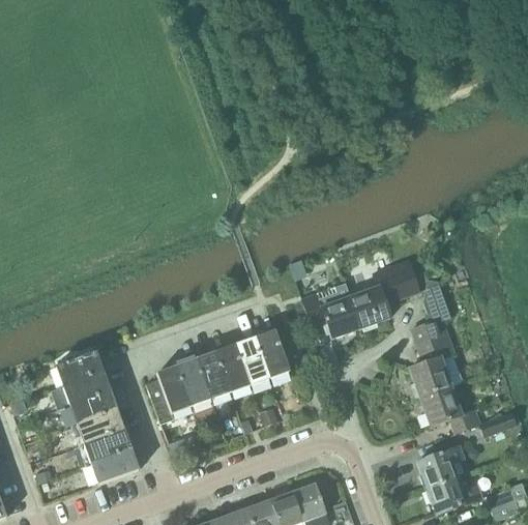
[(351,295),(362,326),(392,316),(387,302),(420,291),(409,259),(375,271),(380,285),(351,295)]
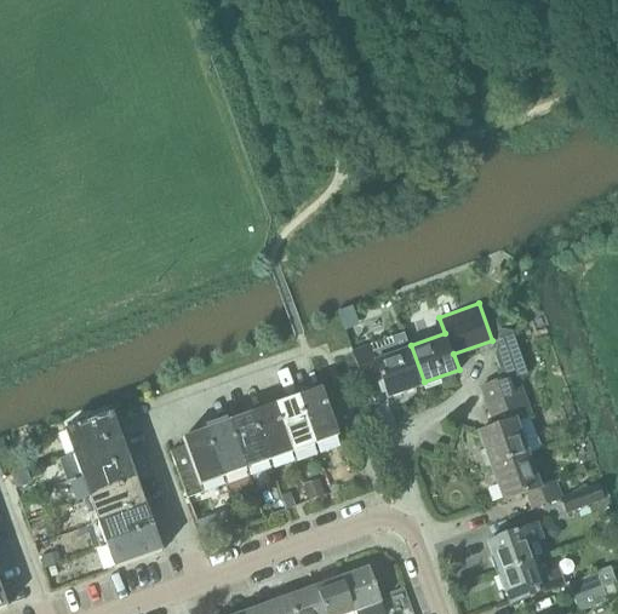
[(493,464),(531,451),(519,418),(534,412),(520,373),(530,369),(514,328),(502,330),(497,351),(505,376),(502,377),(503,377),(482,384),(497,423),(481,429),(493,464)]
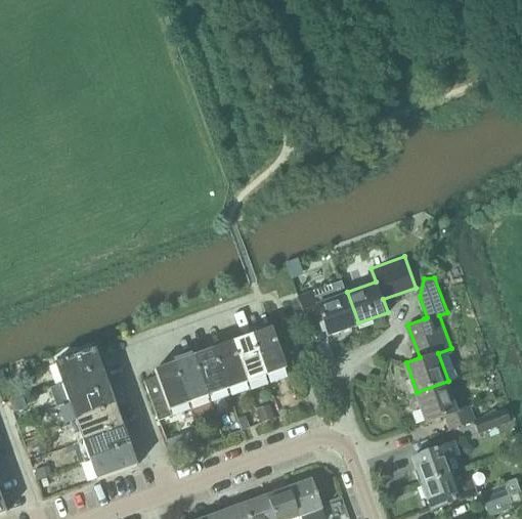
[(358,322),(347,292),(319,302),(314,288),(300,293),(309,319),(323,313),(331,333),(358,322)]
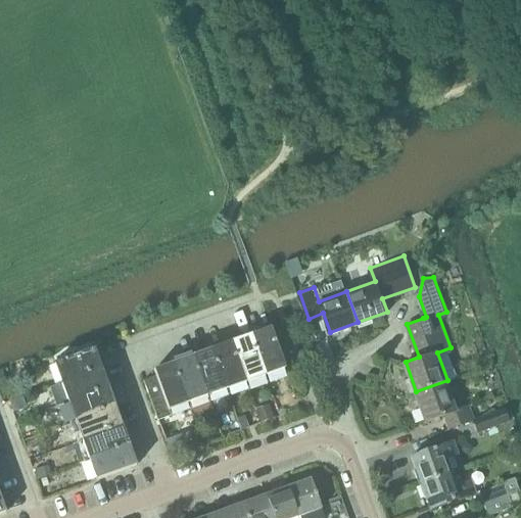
[(272,324),(252,331),(267,372),(287,365),(278,339),(272,324)]
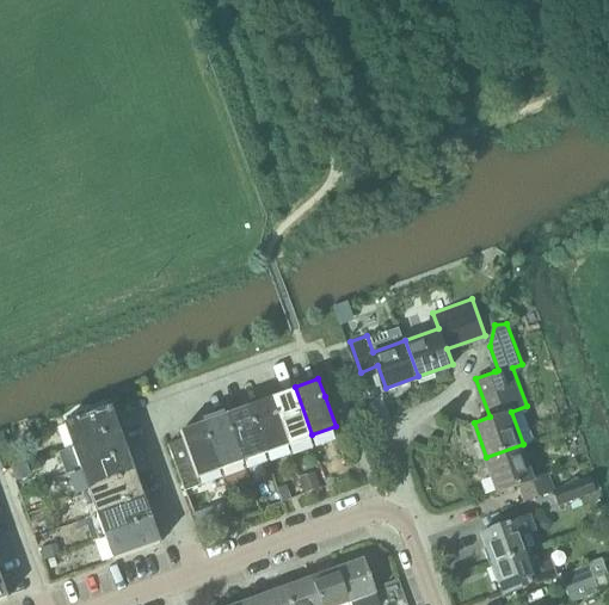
[(295,387),(272,395),(289,443),(312,434),(295,387)]
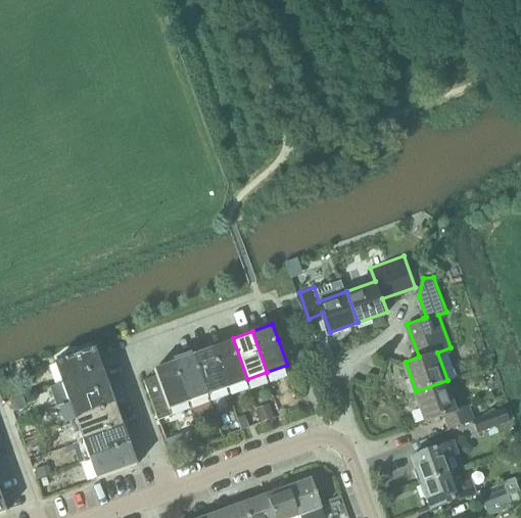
[(230,339),(214,345),(228,386),(247,379),(233,338),(230,339)]
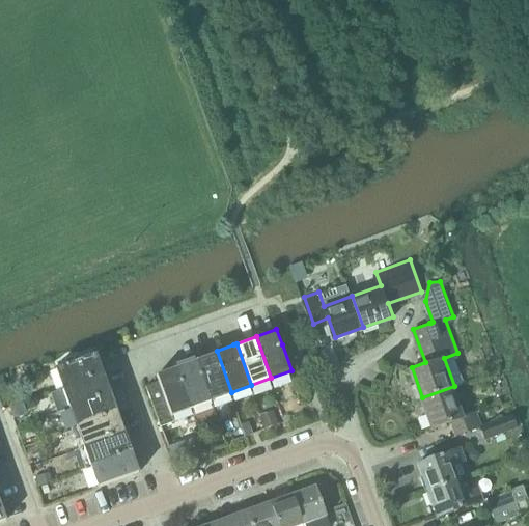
[(64,385),(105,370),(98,351),(57,365),(64,385)]
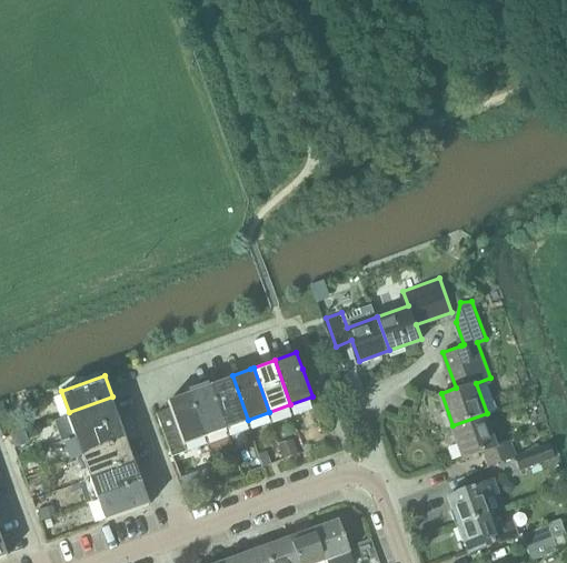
[(232,375),(211,383),(227,428),(248,420),(232,375)]
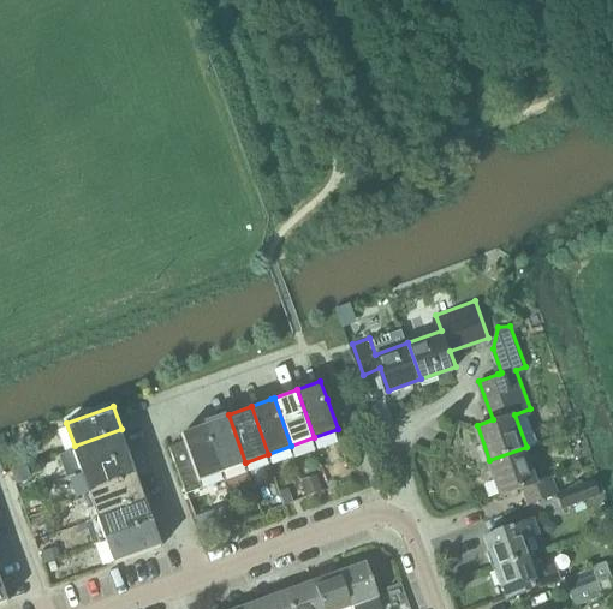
[(228,415),(207,422),(224,470),(245,463),(228,415)]
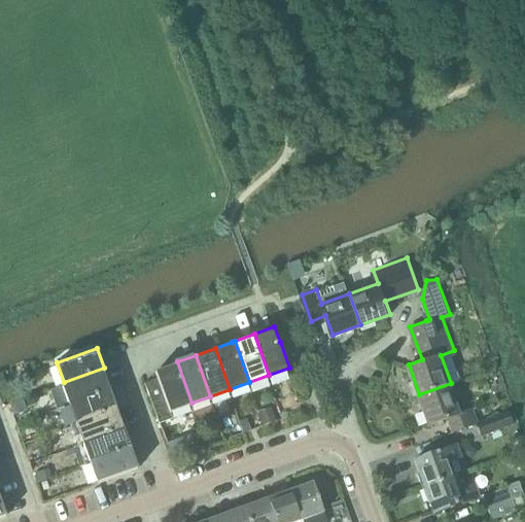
[(159,373),(144,378),(160,419),(173,414),(172,410),(191,403),(177,361),(156,370),(159,373)]
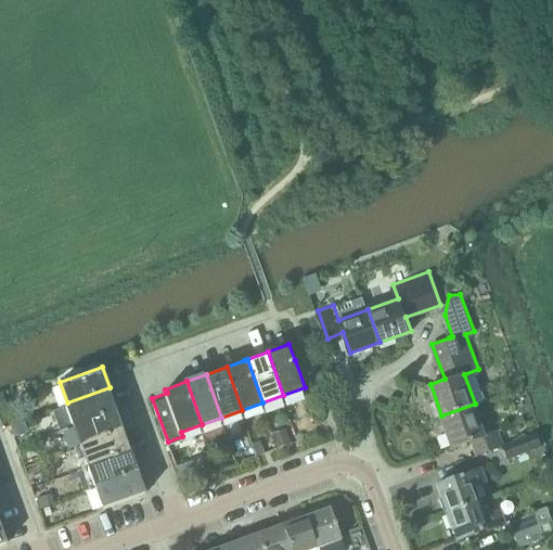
[(74,422),(116,407),(110,387),(67,403),(74,422)]
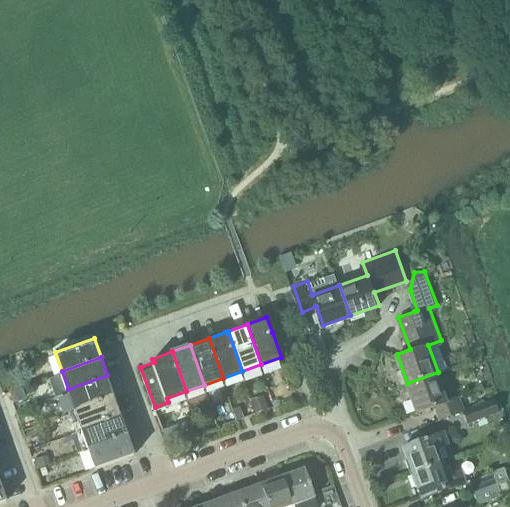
[(438,372),(407,383),(417,410),(436,403),(441,417),(465,408),(460,394),(447,399),(438,372)]
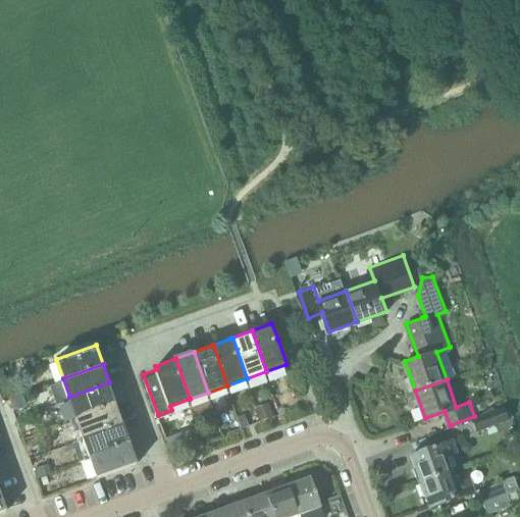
[(76,416),(116,402),(109,382),(69,397),(76,416)]
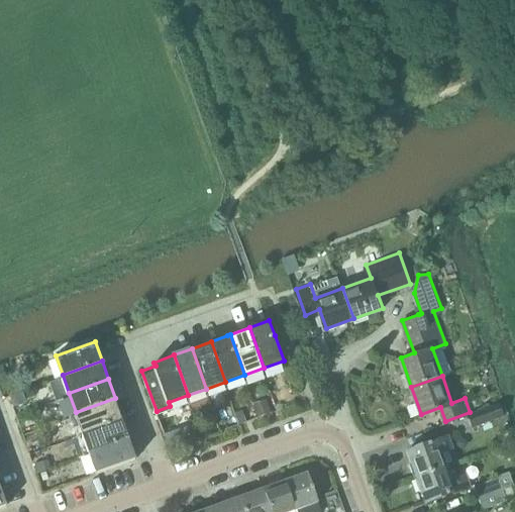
[(83,431),(122,417),(115,398),(76,412),(83,431)]
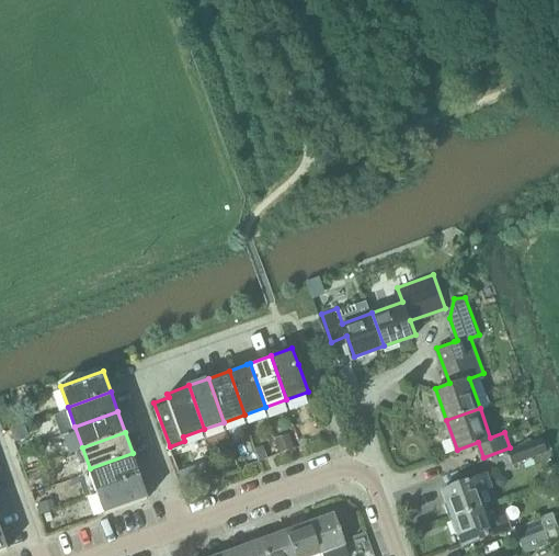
[(544,434),(510,449),(515,462),(549,447),(544,434)]
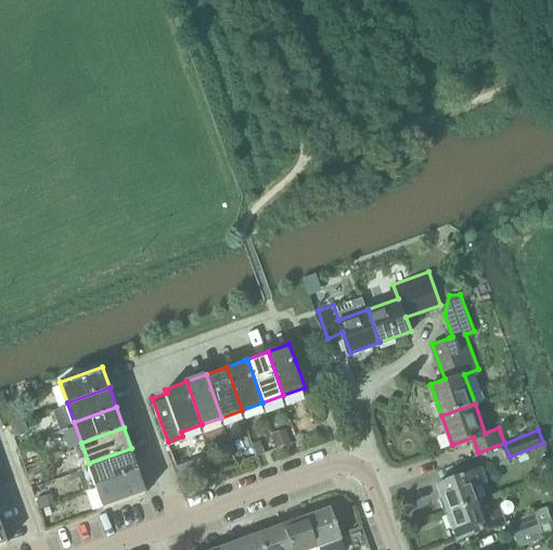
[(131,448),(89,463),(97,484),(139,469),(131,448)]
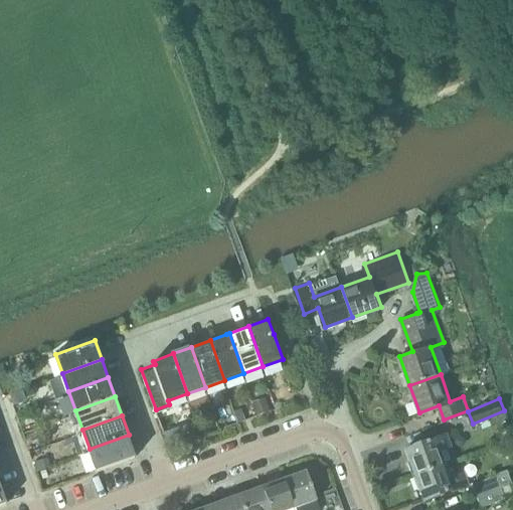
[(448,432),(406,447),(416,473),(447,462),(457,458),(452,444),(448,432)]
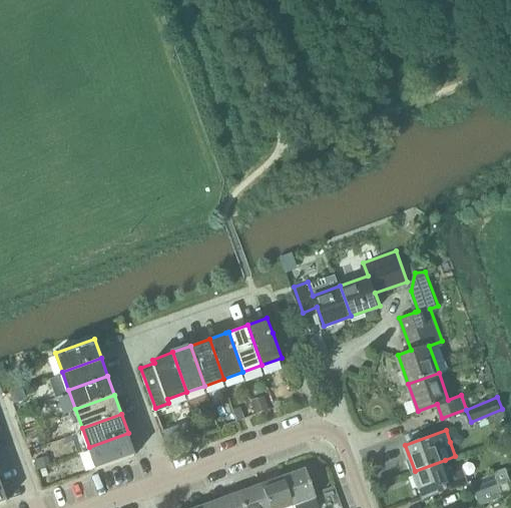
[(128,433),(89,447),(96,467),(135,453),(128,433)]
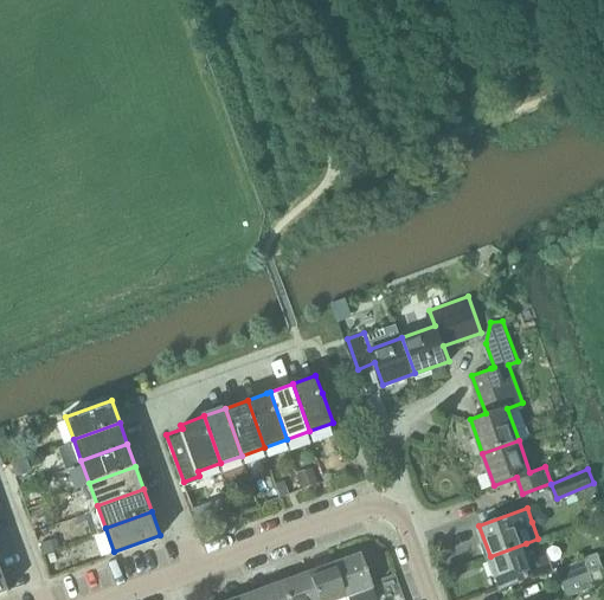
[(526,543),(490,556),(502,586),(548,568),(544,555),(538,539),(526,543)]
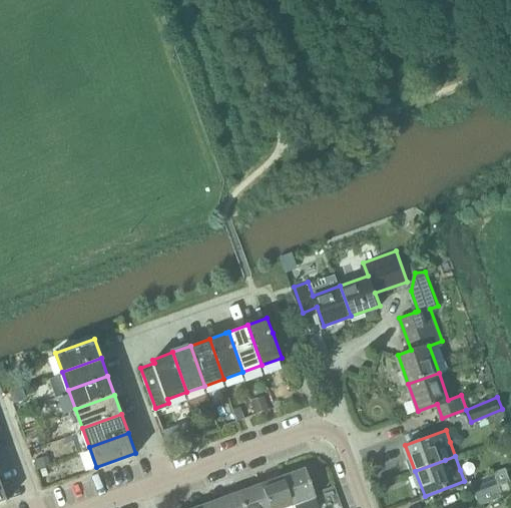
[(284,473),(295,503),(297,507),(312,507),(321,505),(314,483),(318,482),(313,469),(309,471),(307,465),(284,473)]
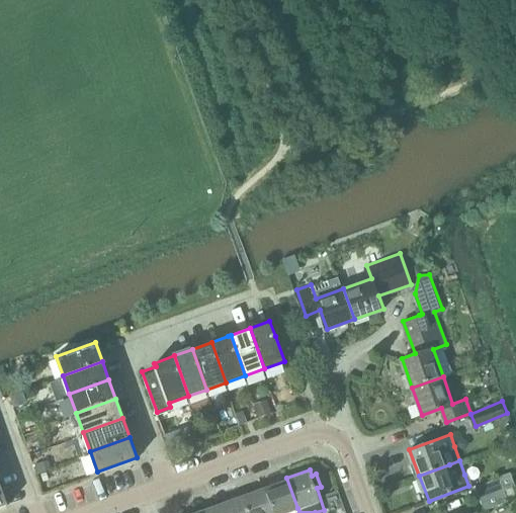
[(500,475),(476,484),(481,497),(505,488),(500,475)]
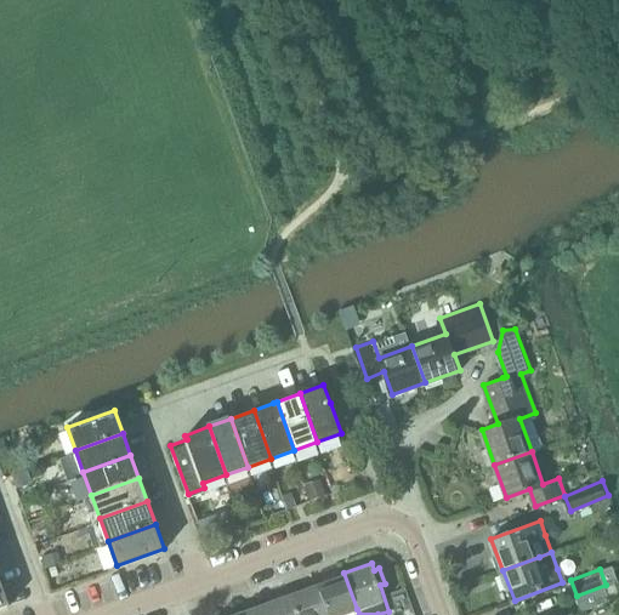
[(330,614),(339,614),(357,609),(344,573),(319,582),(330,614)]
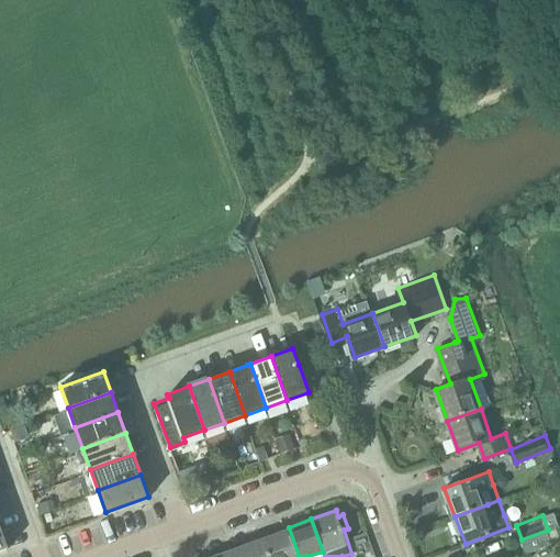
[(275,556),(299,556),(289,527),(267,535),(275,556)]
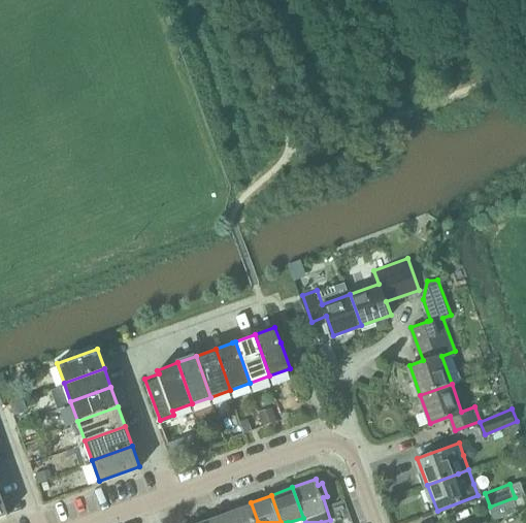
[(515,497),(490,507),(494,519),(519,509),(515,497)]
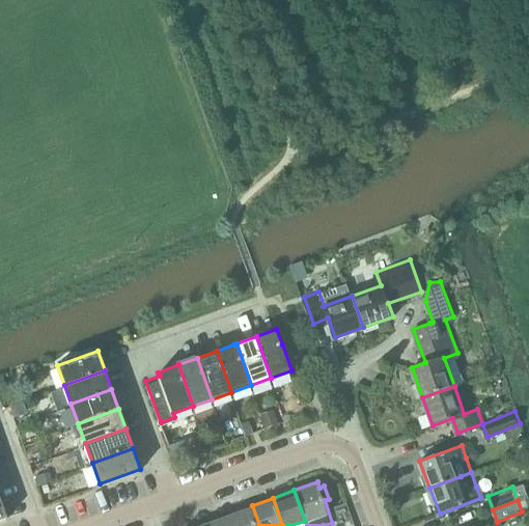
[(230,525),(259,525),(252,505),(226,515),(230,525)]
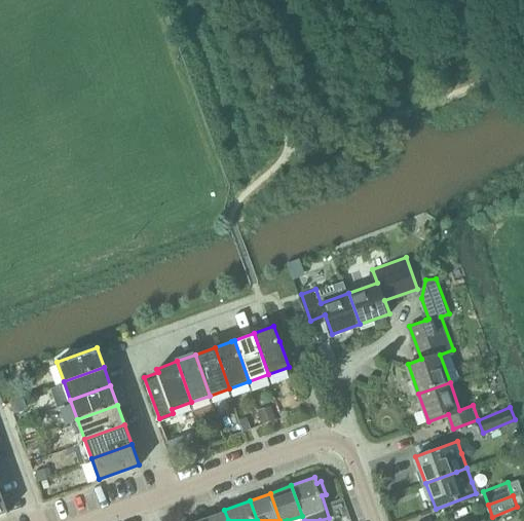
[(228,520),(224,510),(202,518),(203,520),(228,520)]
